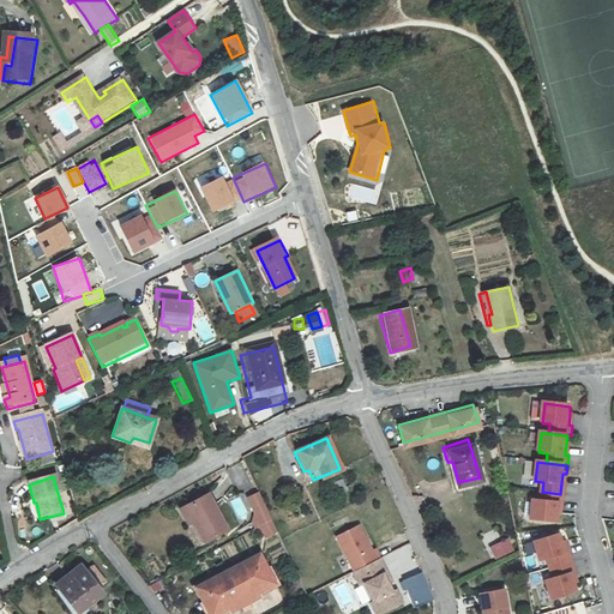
[(323,485),(327,494),(343,488),(339,477),(323,485)]
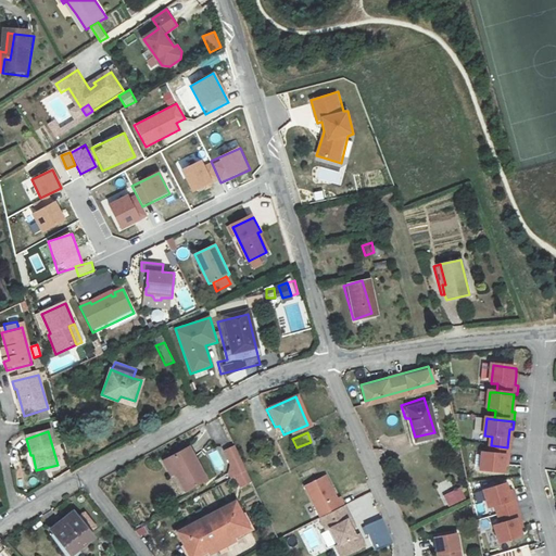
[(507,447),(491,445),(490,454),(482,454),(481,471),(505,474),(505,466),(506,457),(509,457),(510,447),(507,447)]
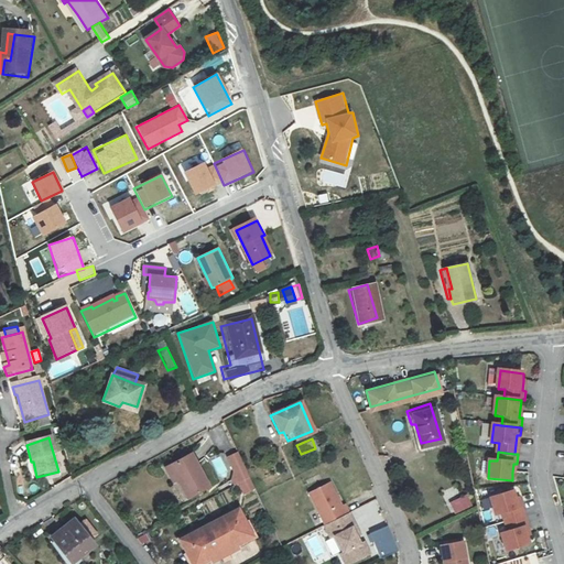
[(165,469),(170,478),(175,475),(188,500),(208,490),(191,455),(165,469)]
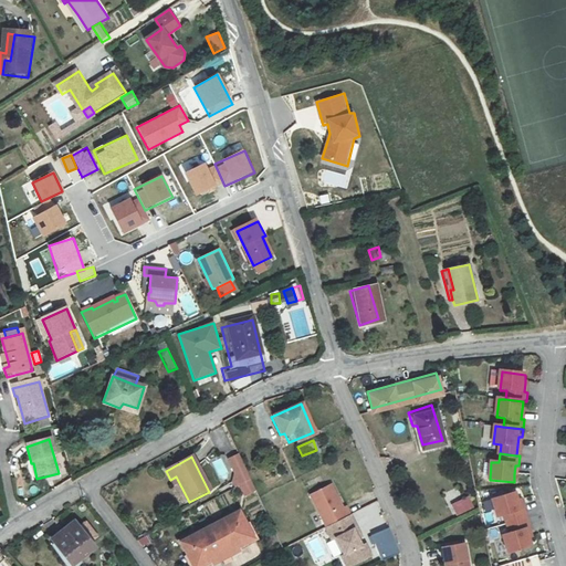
[(251,483),(239,458),(229,463),(238,483),(239,483),(241,488),(251,483)]
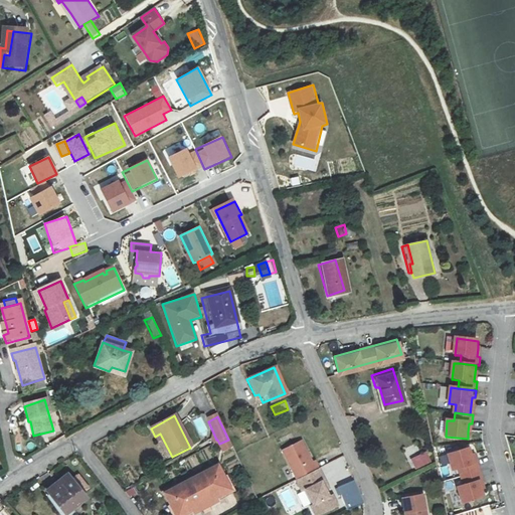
[(224,455),(233,450),(228,440),(219,444),(219,445),(224,455)]
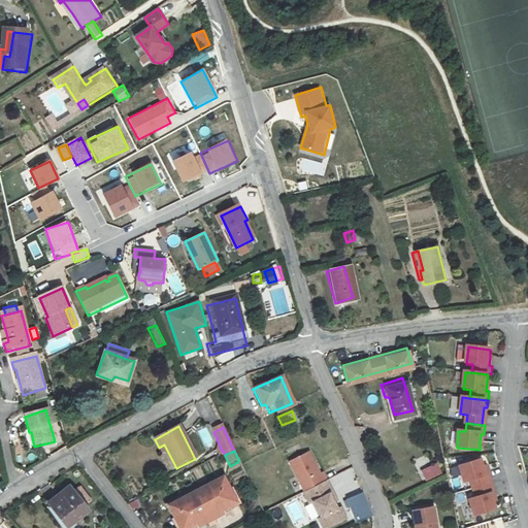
[(308,451),(288,461),(304,491),(326,479),(323,471),(320,472),(308,451)]
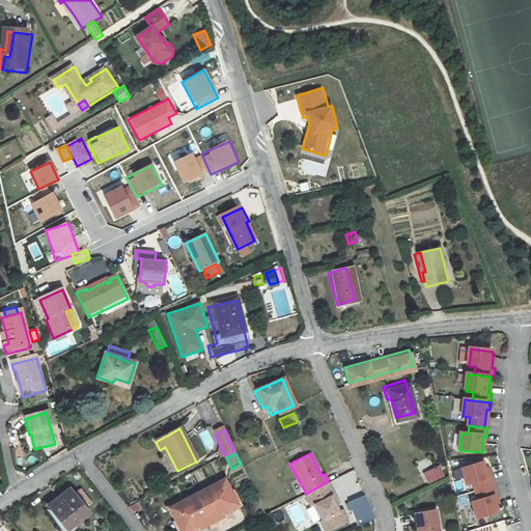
[(486,471),(484,464),(463,470),(467,486),(474,484),(476,493),(495,487),(492,478),(488,479),(486,471)]
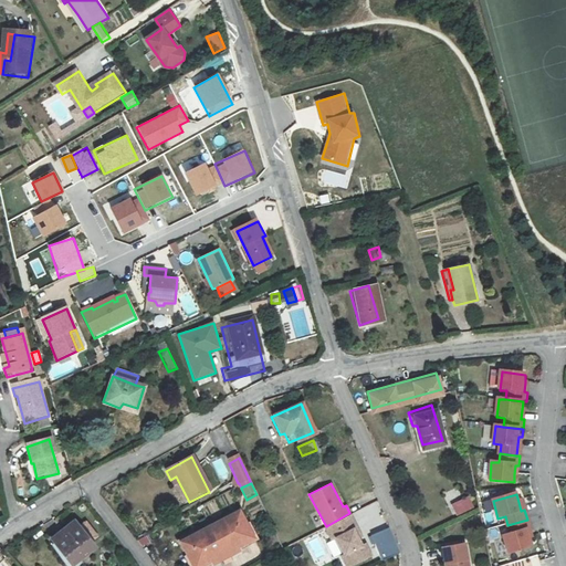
[(453,505),(458,512),(472,503),(469,496),(453,505)]
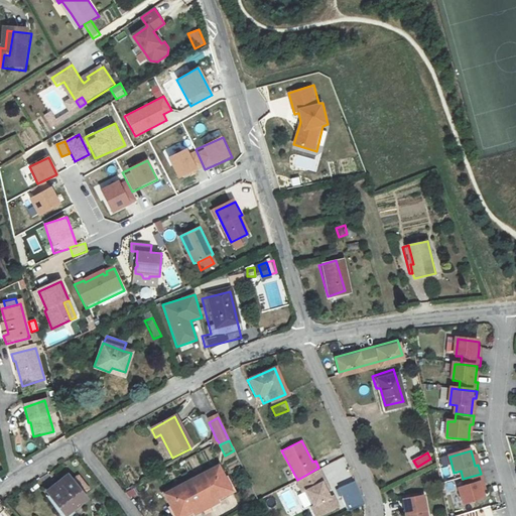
[(344,480),(350,478),(343,459),(326,465),(333,484),(338,482),(335,473),(341,471),(344,480)]
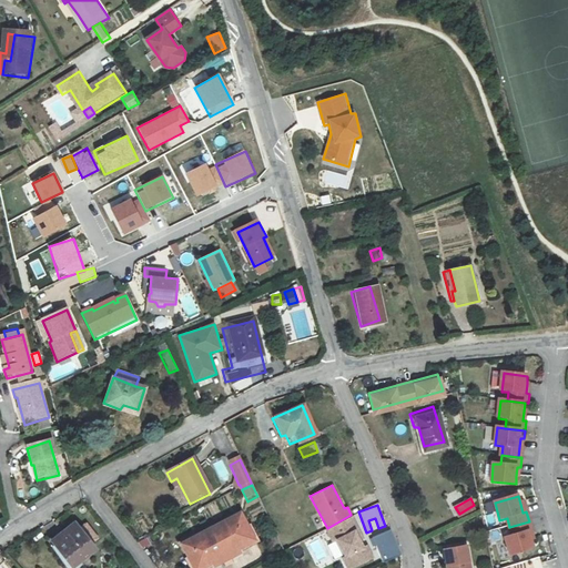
[(212,529),(225,555),(253,540),(239,515),(212,529)]
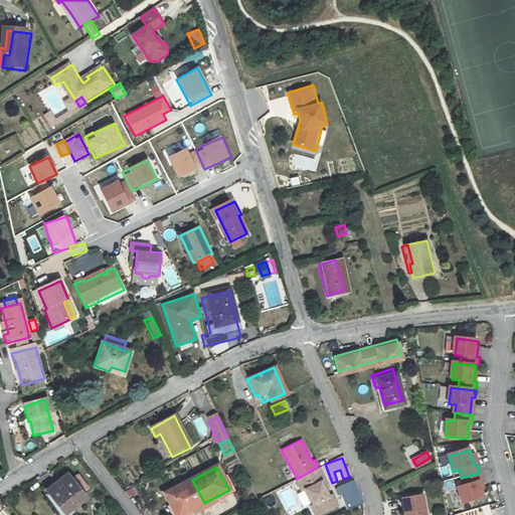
[(317,514),(338,503),(332,493),(329,495),(322,480),(325,478),(318,467),(297,479),(296,479),(302,491),(306,489),(314,503),(311,504),(317,514)]
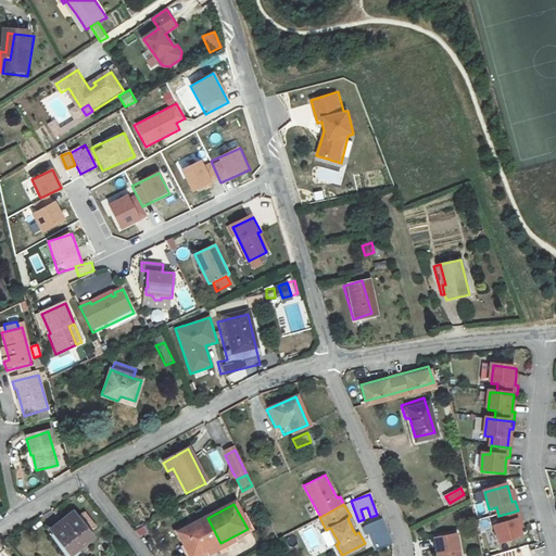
[(518,510),(498,516),(501,525),(494,527),(500,544),(522,538),(520,530),(517,521),(520,520),(518,510)]
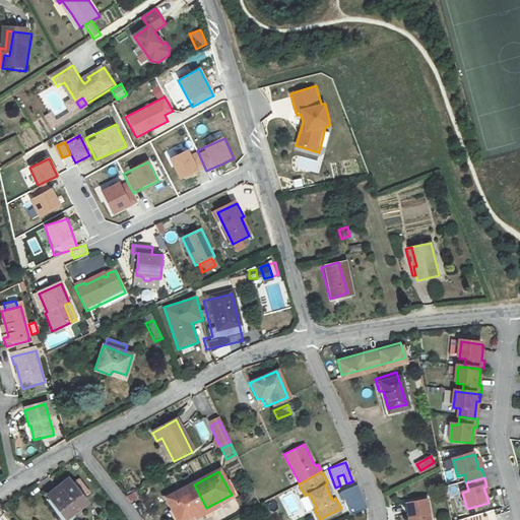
[(66,478),(45,495),(63,518),(84,502),(66,478)]
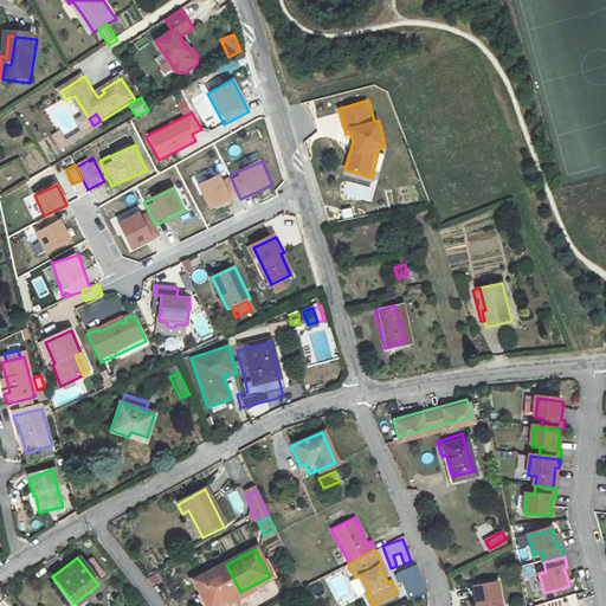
[(214,605),(240,592),(226,565),(193,582),(206,605),(214,605)]
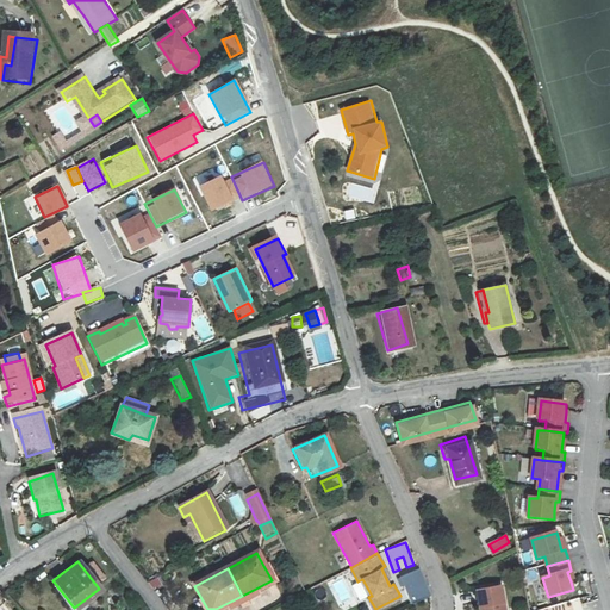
[(411,604),(430,598),(427,585),(408,591),(411,604)]
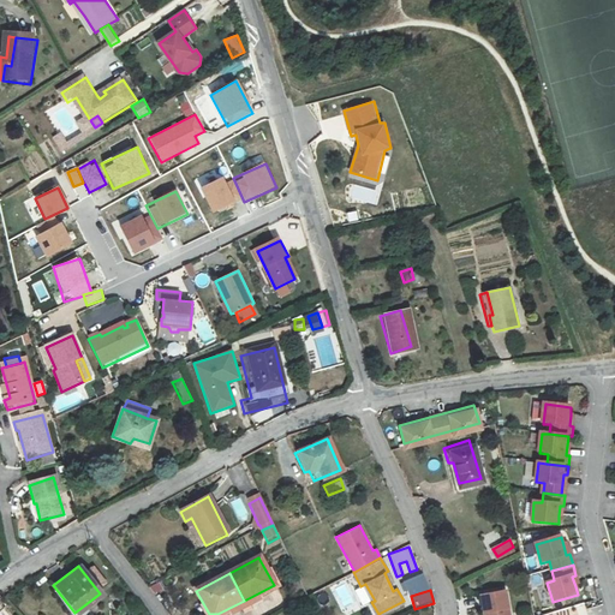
[(508,614),(505,591),(482,595),(484,614),(508,614)]
